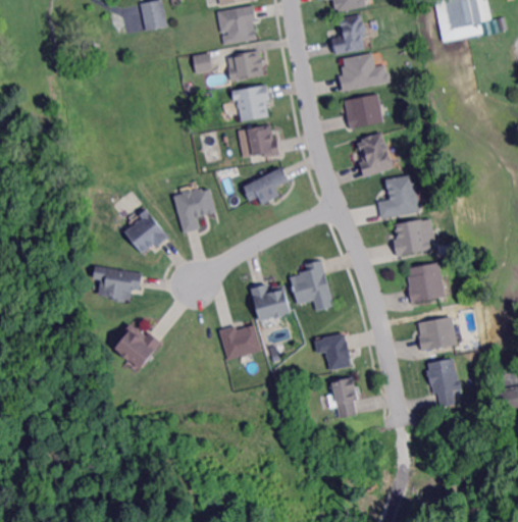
[(145,32),(140,3),(155,0),(161,0),(166,28),(145,32)]
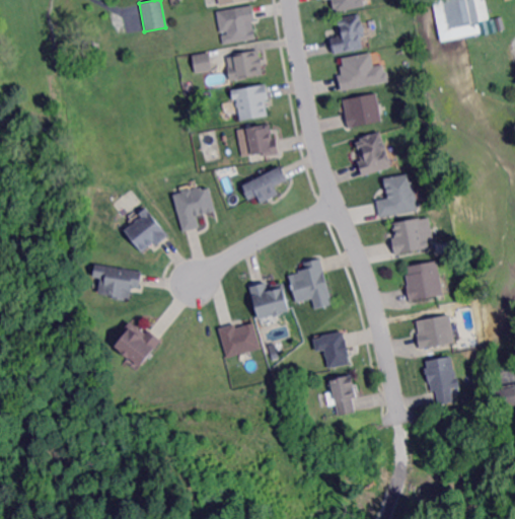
[(326,0),(329,11),(359,5),(357,0),(326,0)]
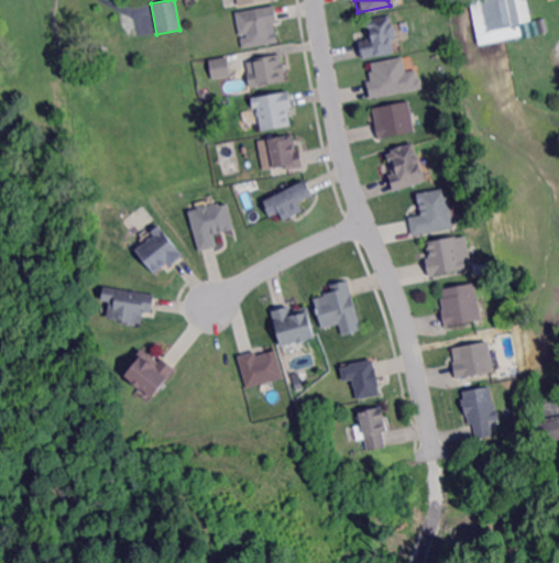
[(475,45),(466,0),(510,0),(518,36),(475,45)]
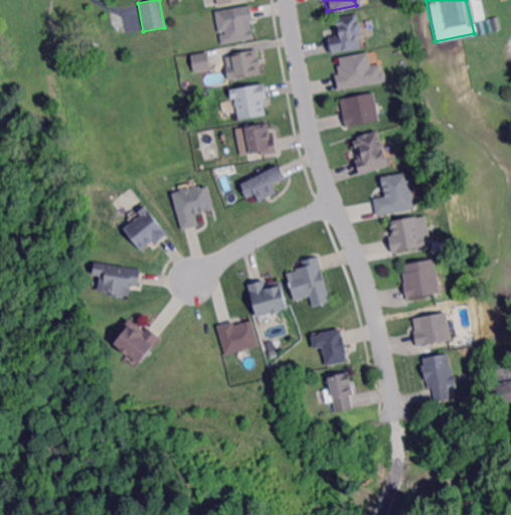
[(250,29),(251,29),(253,38),(219,44),(218,35),(223,34),(223,31),(217,32),(213,11),(249,5),(251,20),(248,20),(250,29)]
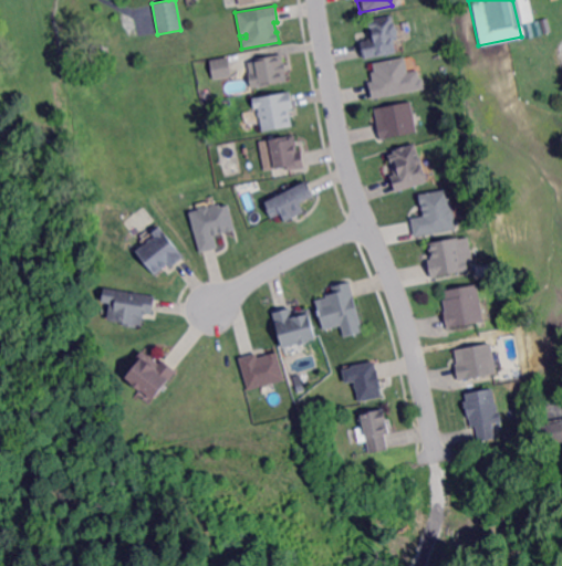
[(393,24),(395,24),(397,39),(394,40),(396,48),(394,49),(395,52),(373,56),(363,58),(360,41),(370,40),(365,20),(392,14),(393,24)]
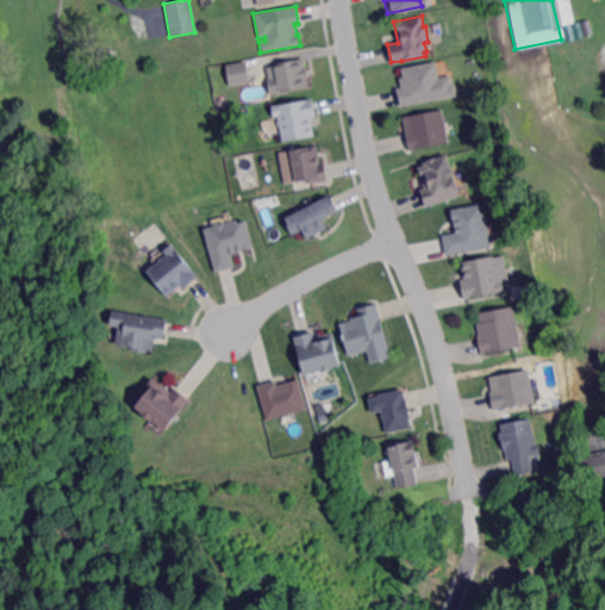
[(303,68),(305,67),(307,79),(305,79),(307,88),(268,95),(264,79),(267,79),(264,67),(282,64),(281,61),(301,57),(301,61),(301,62),(303,68)]
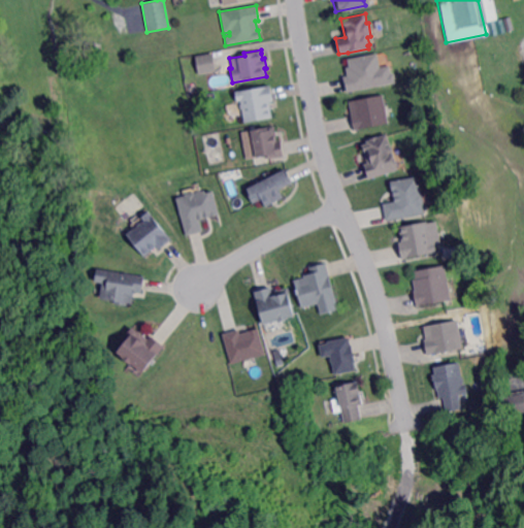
[(341,57),(344,74),(339,74),(341,90),(390,84),(387,64),(375,66),(373,53),(341,57)]
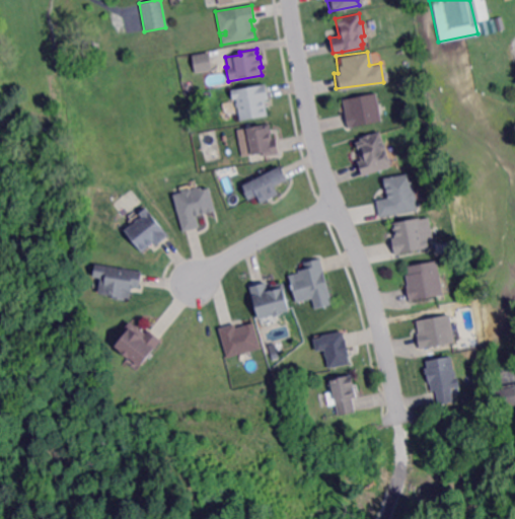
[(193,74),(190,57),(208,53),(211,70),(193,74)]
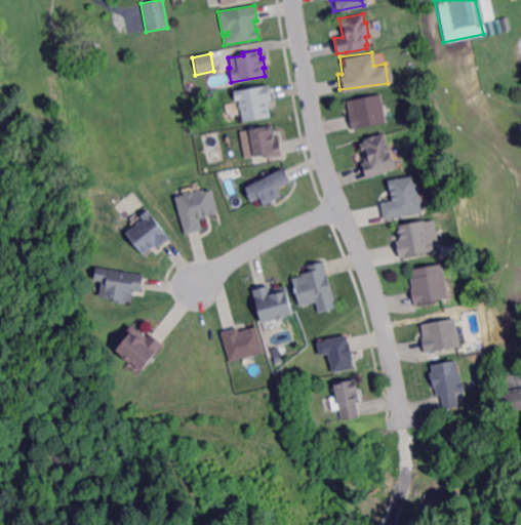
[(274,108),(270,109),(272,117),(242,122),(240,109),(238,109),(237,104),(239,104),(238,101),(235,102),(234,91),(271,84),(273,97),(272,98),(274,108)]
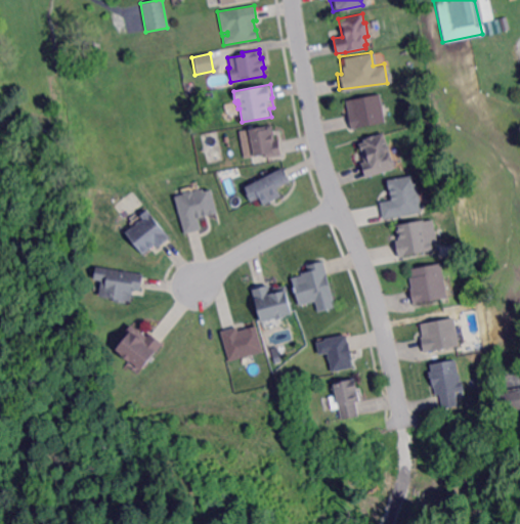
[(350,128),(345,100),(379,94),(384,122),(350,128)]
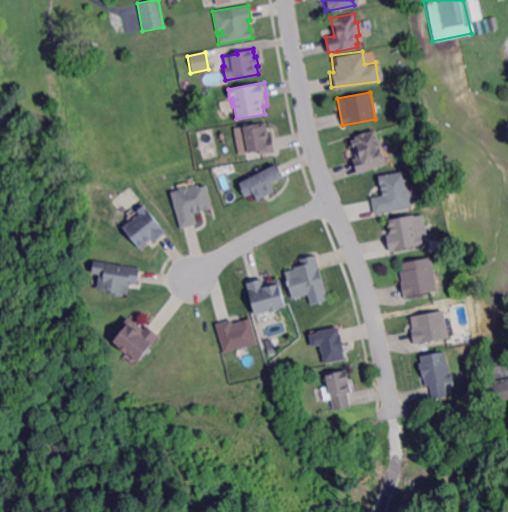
[(269,136),(273,135),(276,151),(259,154),(259,151),(248,153),(244,126),(266,122),(269,136)]
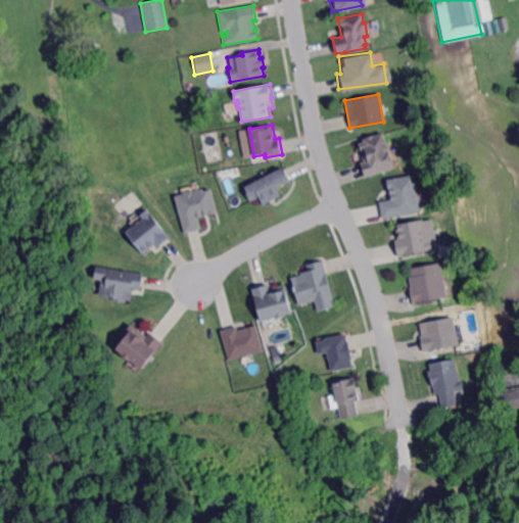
[(389,153),(392,152),(397,167),(366,178),(361,162),(364,161),(358,144),(364,142),(363,139),(375,135),(375,136),(382,133),(389,153)]
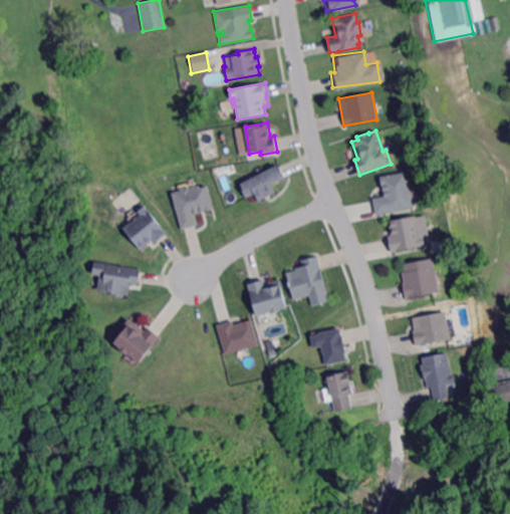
[(258,201),(254,193),(245,198),(238,185),(278,165),(284,178),(271,184),(275,192),(258,201)]
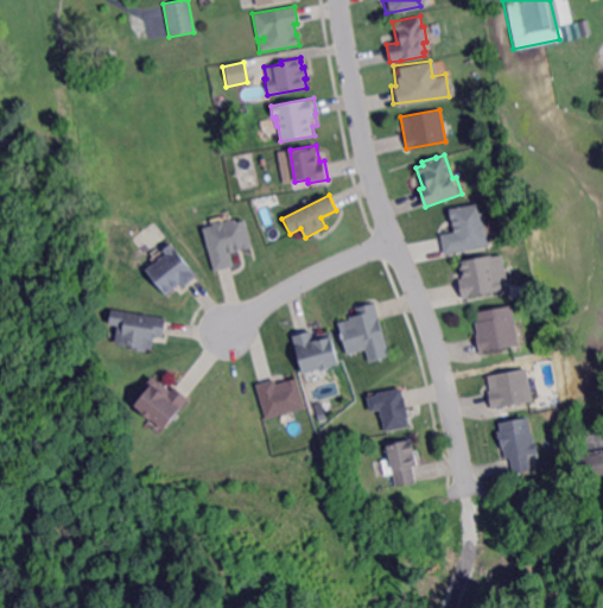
[(478,213),(482,211),(482,216),(483,216),(484,221),(483,221),(483,223),(484,223),(487,235),(486,235),(487,246),(443,253),(439,234),(452,232),(449,209),(477,203),(478,213)]
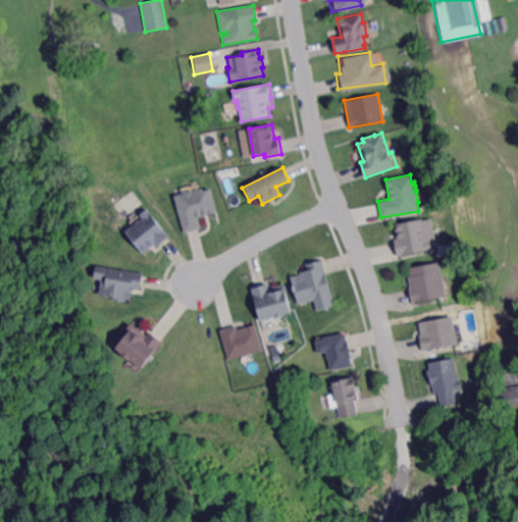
[(203,191),(211,189),(216,211),(196,216),(199,228),(183,232),(172,196),(183,194),(183,192),(192,190),(192,191),(194,191),(193,190),(198,189),(198,190),(202,189),(203,191)]
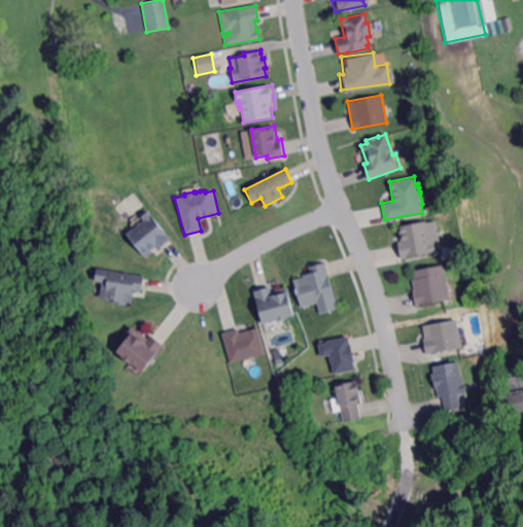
[(171,239),(158,249),(155,246),(143,255),(126,234),(133,229),(130,224),(131,222),(130,221),(132,219),(134,221),(140,216),(141,216),(148,210),(171,239)]
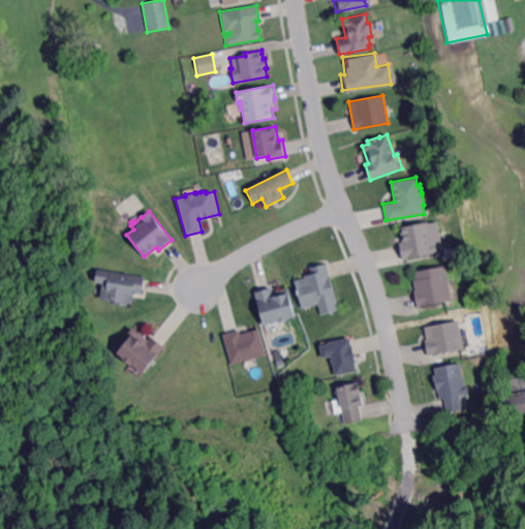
[(432,244),(435,243),(437,253),(436,253),(433,254),(401,259),(398,242),(402,242),(399,227),(428,222),(432,243),(432,244)]
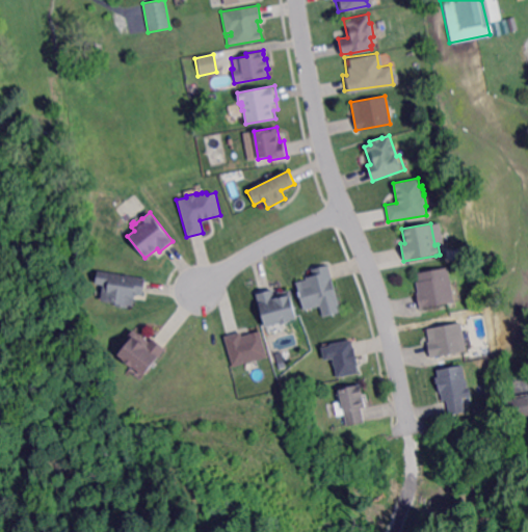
[(340,311),(321,316),(319,307),(305,310),(297,283),(306,280),(306,277),(311,276),(314,275),(312,269),(327,264),(330,271),(340,311)]
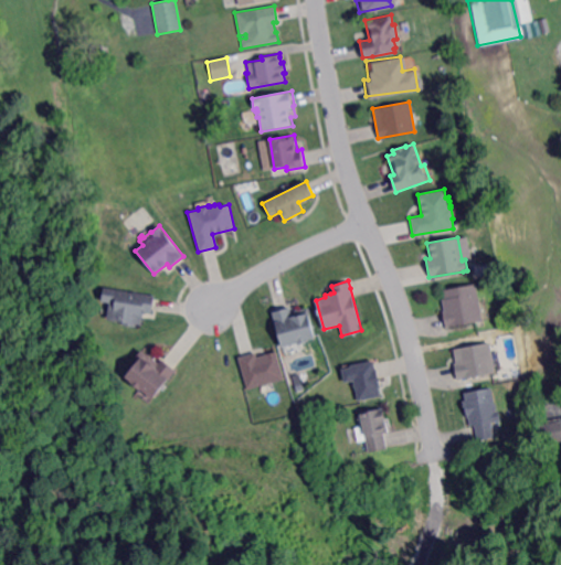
[(477,298),(478,298),(479,301),(478,301),(482,321),(448,328),(445,328),(442,310),(443,309),(441,298),(443,298),(442,289),(475,284),(477,298)]
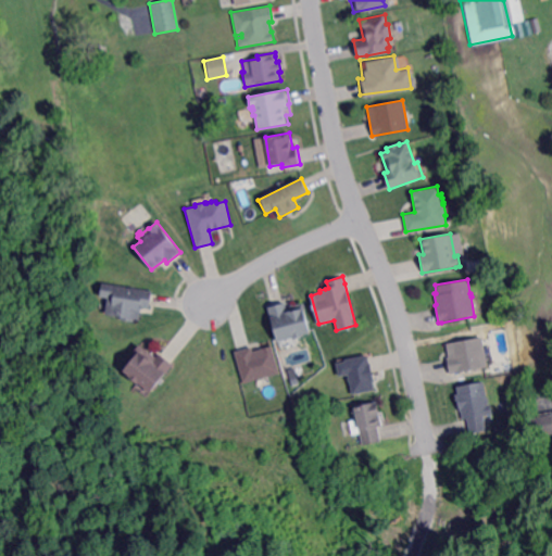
[(148,308),(139,307),(137,319),(133,318),(132,321),(118,319),(118,316),(104,314),(105,302),(107,299),(99,297),(102,282),(151,291),(148,308)]
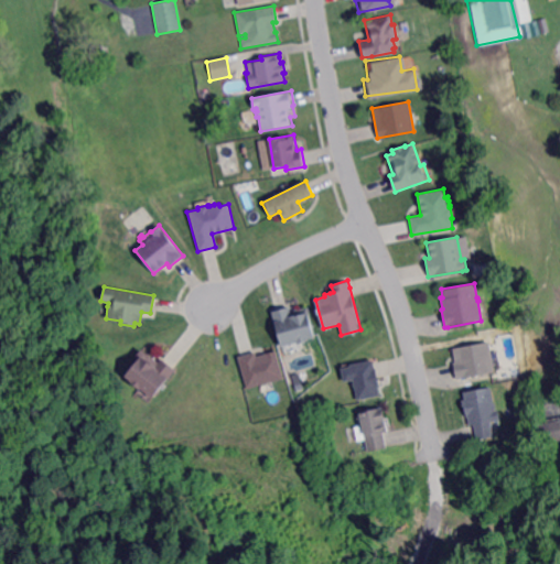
[(291,312),(309,306),(310,312),(311,312),(318,337),(309,339),(310,340),(299,344),(299,342),(283,346),(277,322),(276,322),(275,322),(271,312),(290,306),(291,312)]
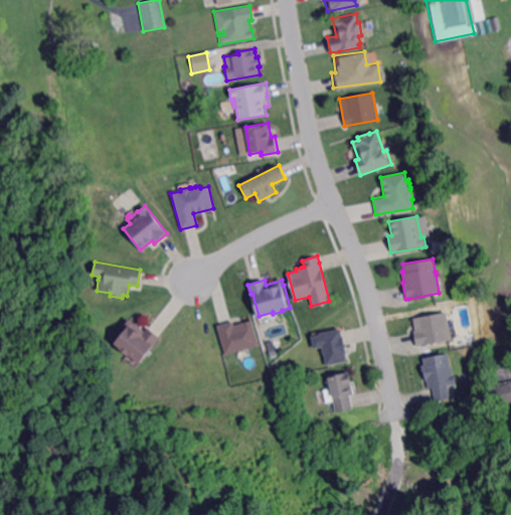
[(417,346),(417,345),(415,346),(412,331),(414,331),(412,319),(447,312),(452,339),(417,346)]
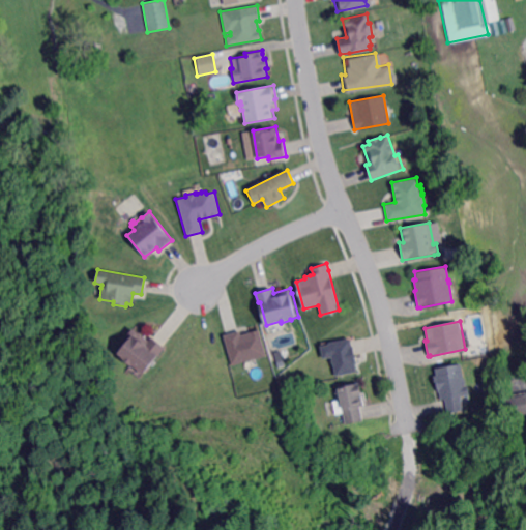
[(220,334),(228,364),(263,354),(255,328),(237,333),(236,329),(220,334)]
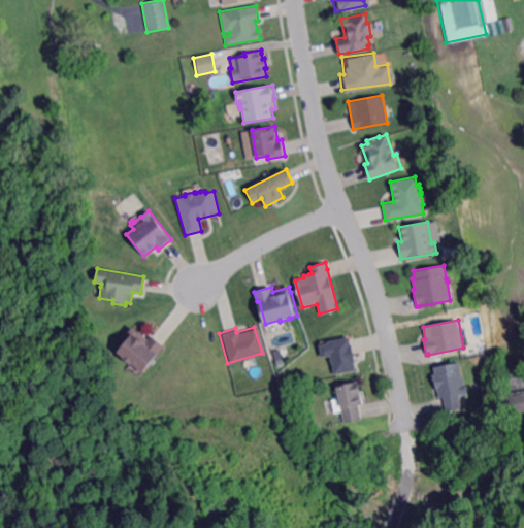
[(146,339),(151,335),(163,347),(157,353),(158,354),(143,372),(132,363),(131,364),(123,358),(124,357),(118,352),(132,334),(133,333),(136,330),(146,339)]
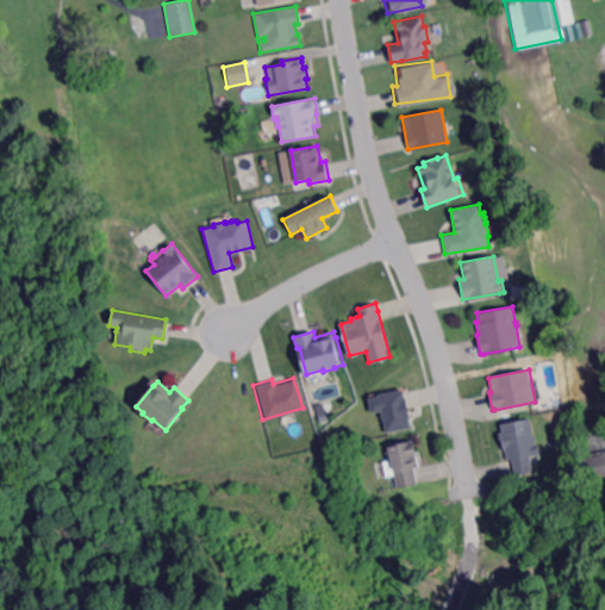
[(406,427),(398,390),(363,396),(367,412),(376,410),(381,431),(406,427)]
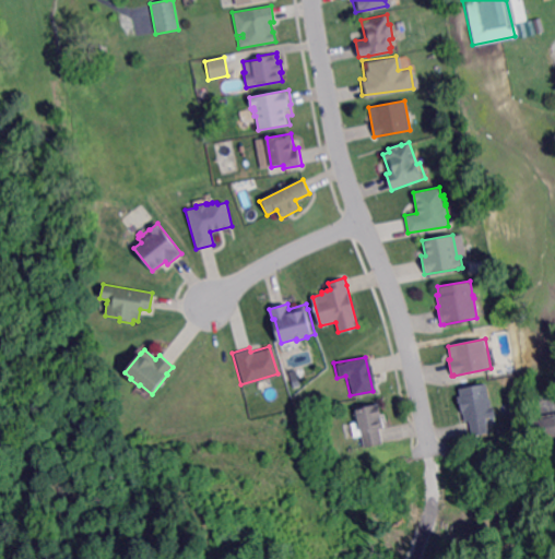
[(291,388),(290,381),(296,379),(298,385),(291,388)]
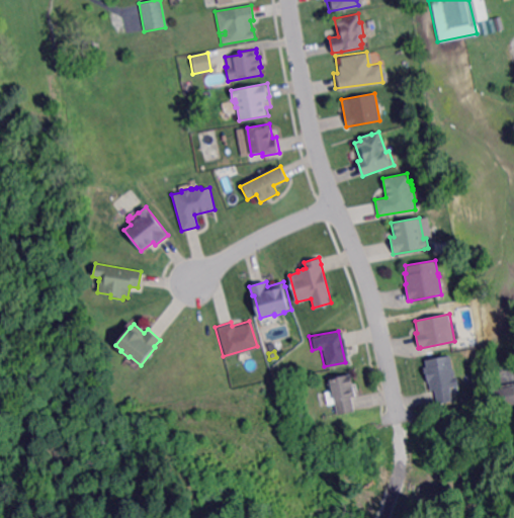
[(452,370),(453,369),(454,375),(453,375),(453,377),(454,376),(456,376),(458,385),(455,385),(449,386),(452,402),(436,405),(433,390),(430,390),(429,382),(426,382),(424,367),(426,366),(425,360),(450,355),(452,370)]
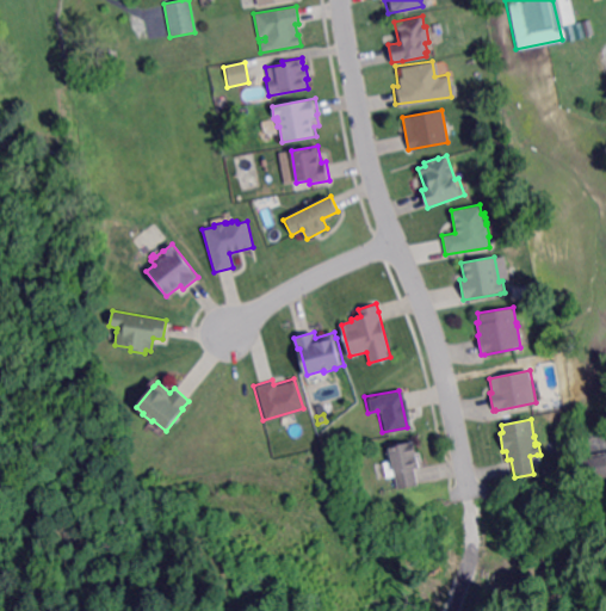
[(413,443),(415,443),(418,455),(416,456),(419,468),(414,469),(418,485),(396,489),(391,471),(395,470),(390,448),(413,442),(413,443)]
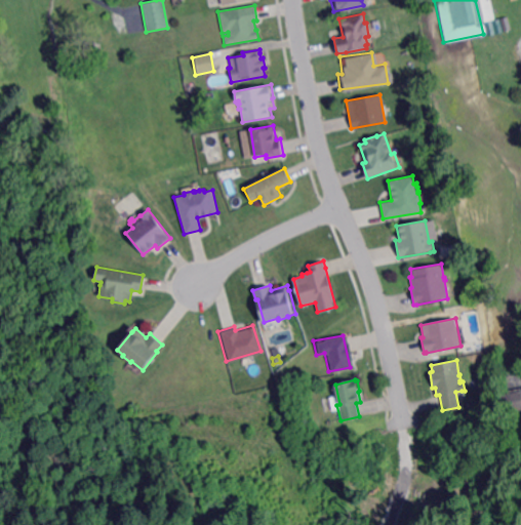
[(520,408),(499,412),(496,396),(497,396),(520,391),(520,408)]
